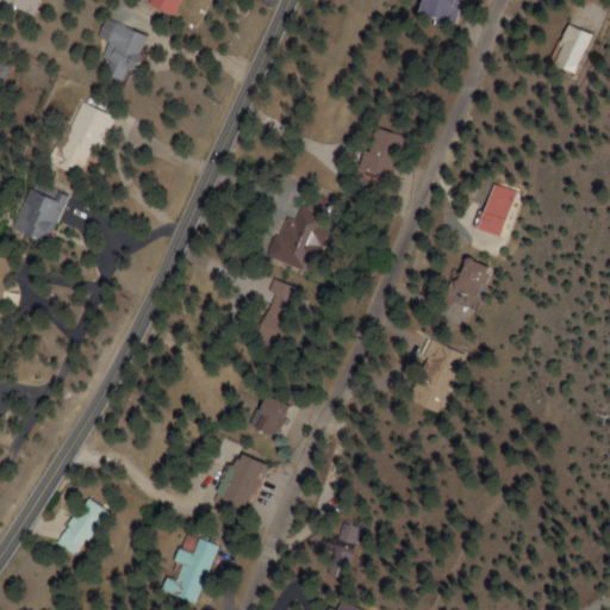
[(0,0),(0,6),(25,18),(32,0),(0,0)]
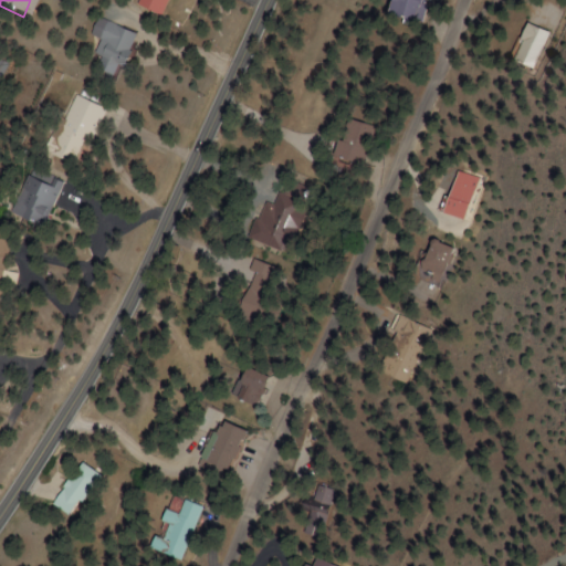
[(161,0),(135,0),(133,9),(156,17),(161,0)]
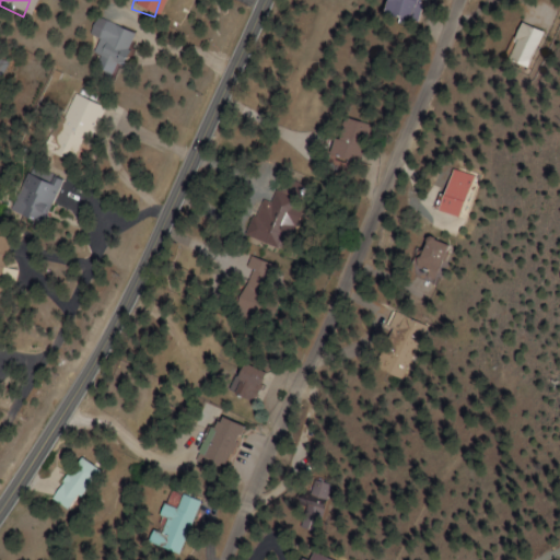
[(377,0),(374,14),(405,22),(410,0),(377,0)]
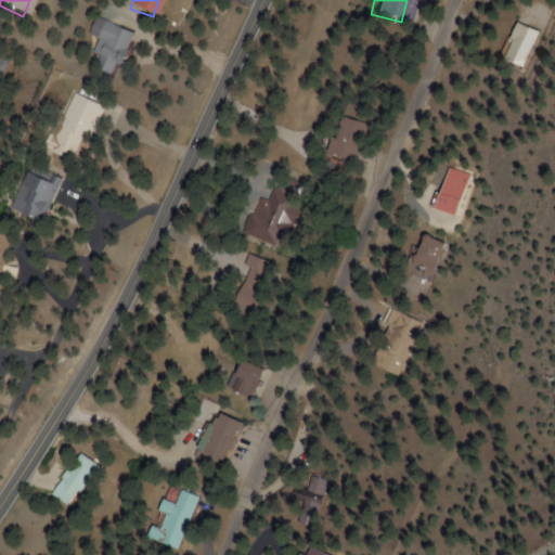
[(85,53),(95,59),(91,69),(103,75),(108,64),(114,66),(128,35),(99,22),(85,53)]
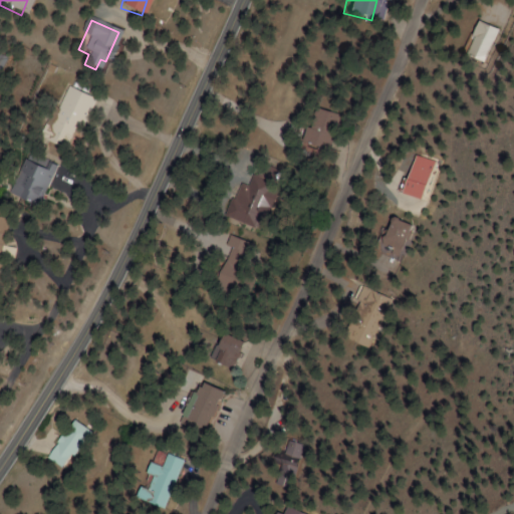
[(460,55),(481,64),(497,30),(476,21),(460,55)]
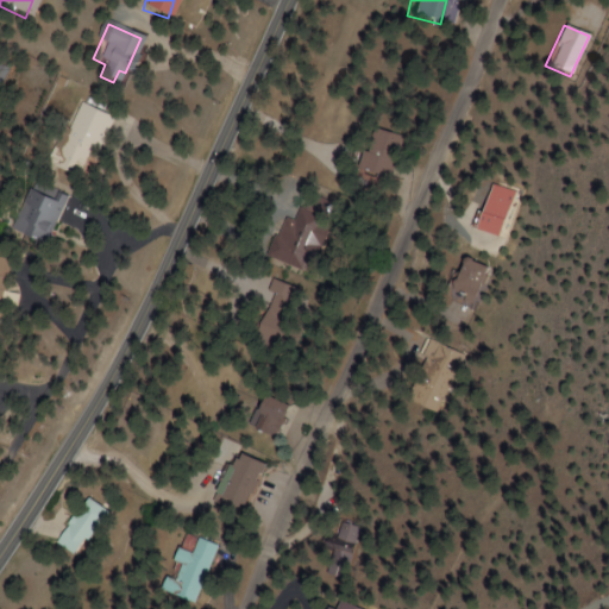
[(400,136),(365,127),(355,169),(390,177),(400,136)]
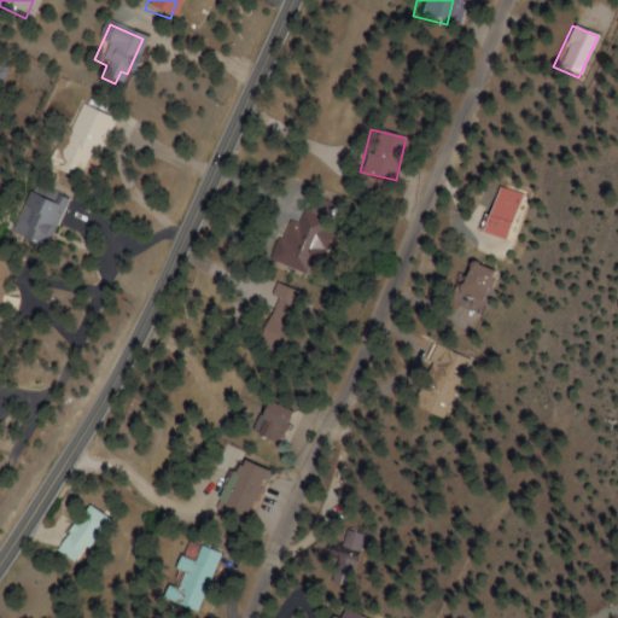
[(524,196),(499,185),(479,231),(505,240),(524,196)]
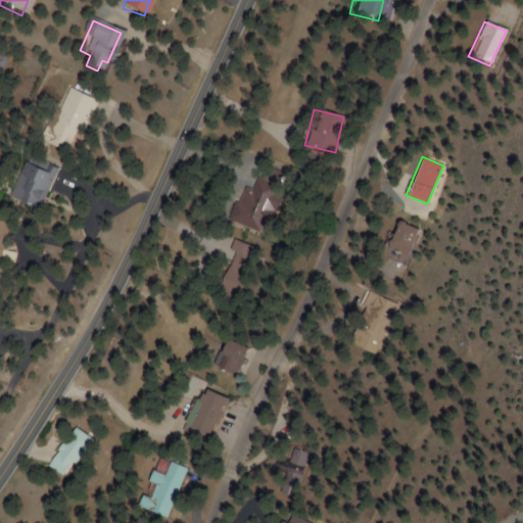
[(50,171),(43,168),(40,174),(17,163),(1,199),(32,212),(50,171)]
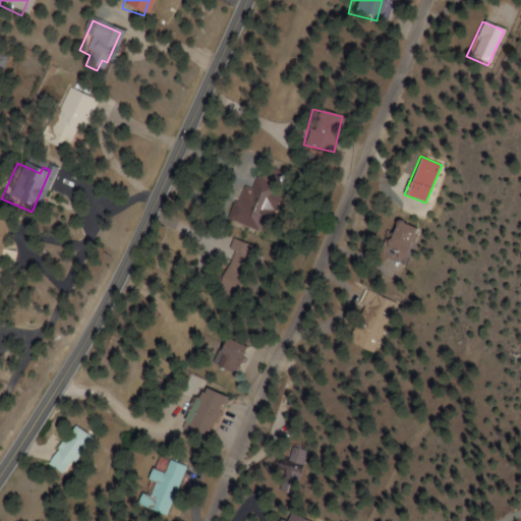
[(242,186),(228,218),(263,234),(274,209),(269,207),(278,186),(254,175),(247,189),(242,186)]
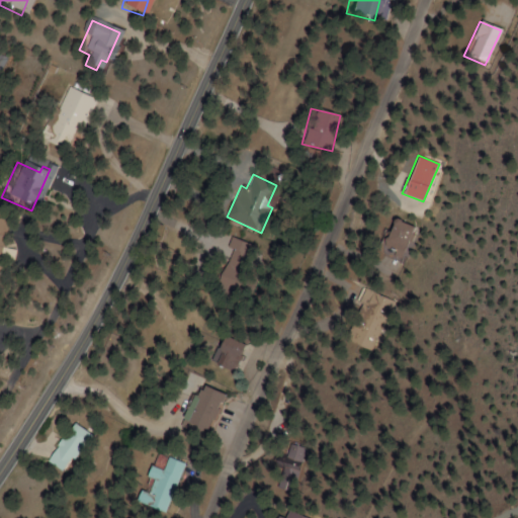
[(419,232),(401,218),(380,244),(400,257),(419,232)]
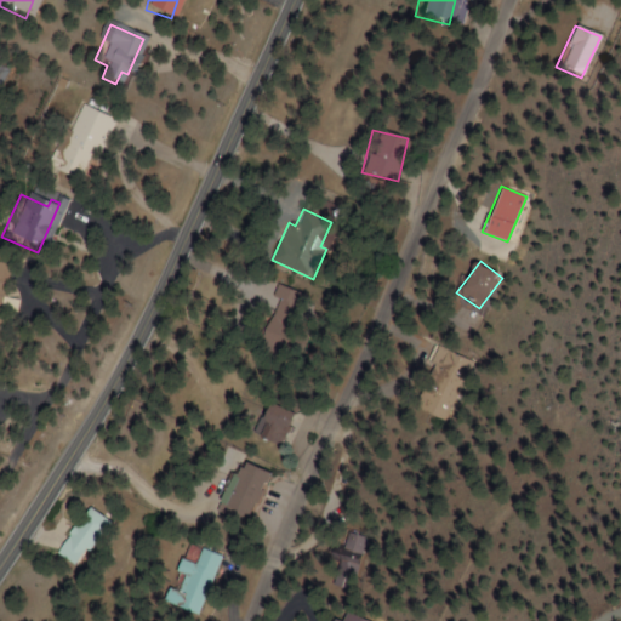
[(278,301),(258,334),(280,347),(308,301),(278,283),(269,296),(278,301)]
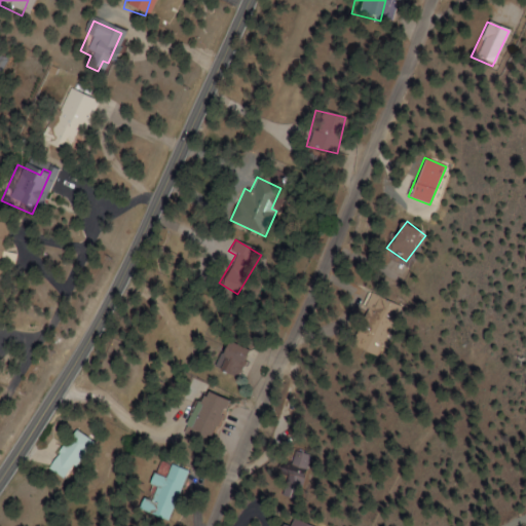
[(249,350),(226,339),(212,368),(235,379),(249,350)]
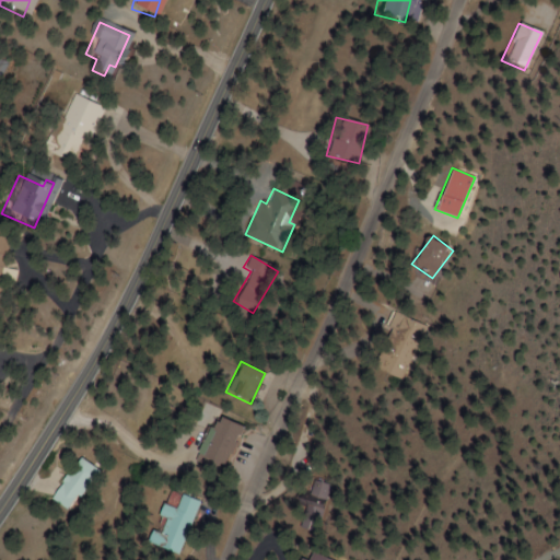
[(225,468),(242,428),(217,417),(199,457),(225,468)]
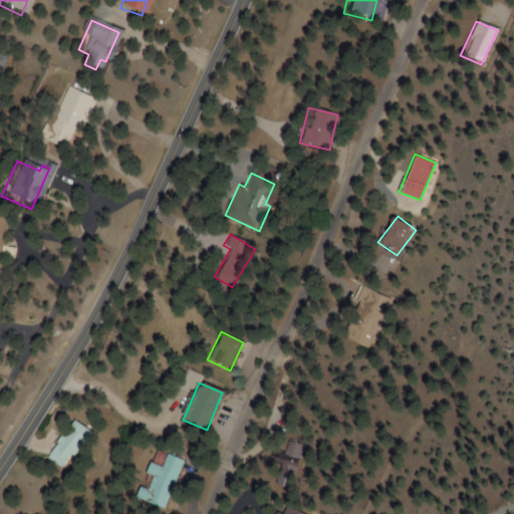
[(41,456),(59,470),(87,432),(68,419),(41,456)]
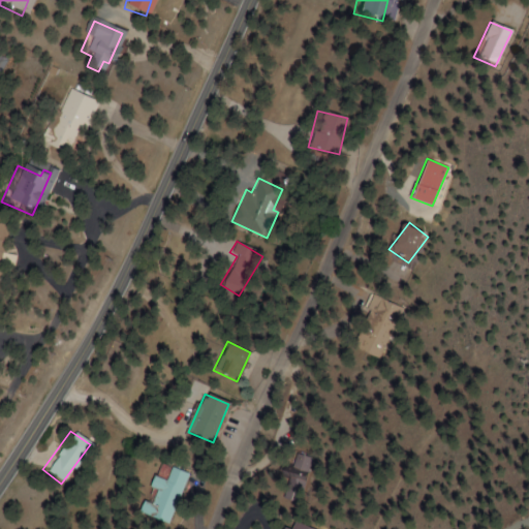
[(307,496),(313,477),(312,476),(317,460),(306,457),(294,491),(307,496)]
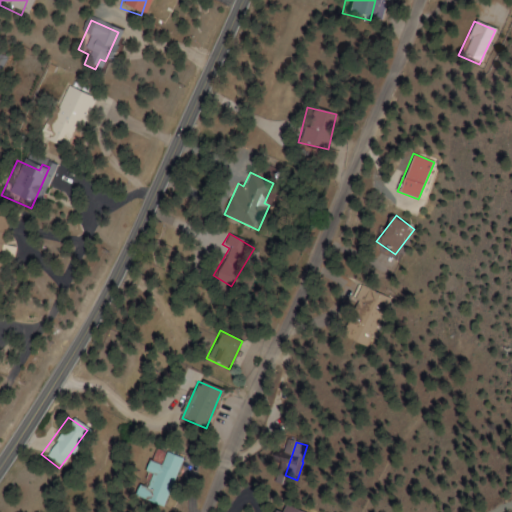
[(183,458),(155,449),(138,499),(166,508),(183,458)]
